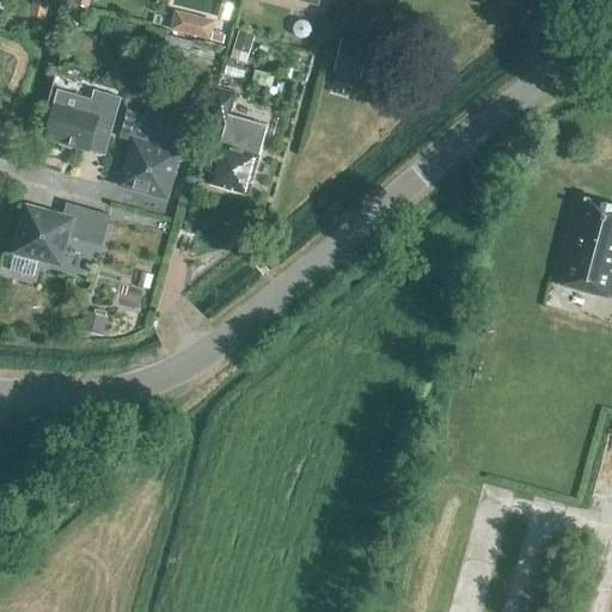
[(114,22),(109,40),(129,44),(134,26),(114,22)]
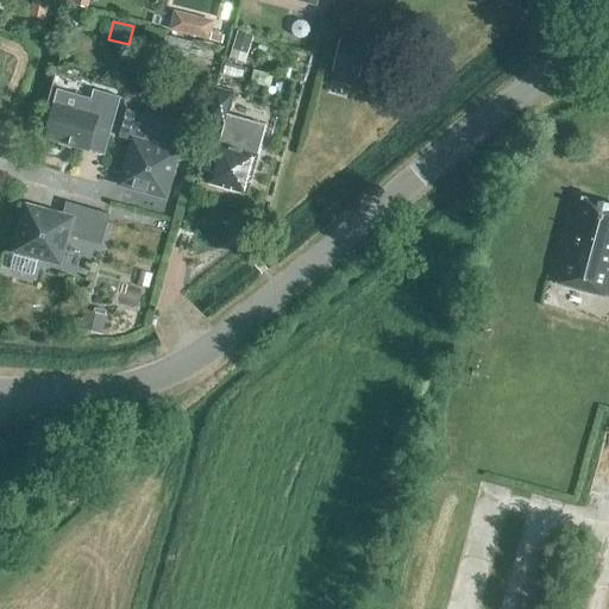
[(224,39),(212,37),(213,33),(199,31),(196,41),(223,46),(224,39)]
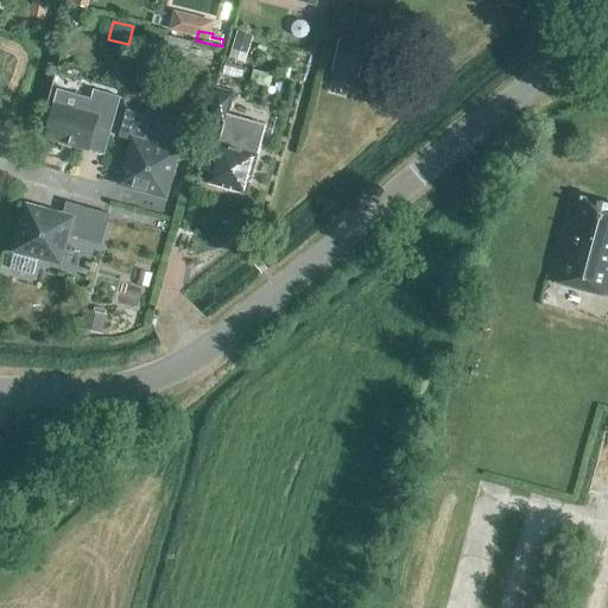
[(189,63),(194,45),(166,37),(162,55),(189,63)]
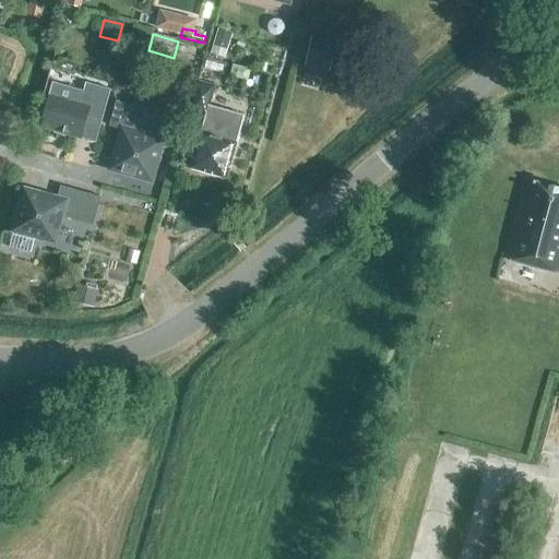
[(336,43),(311,37),(306,57),(331,62),(336,43)]
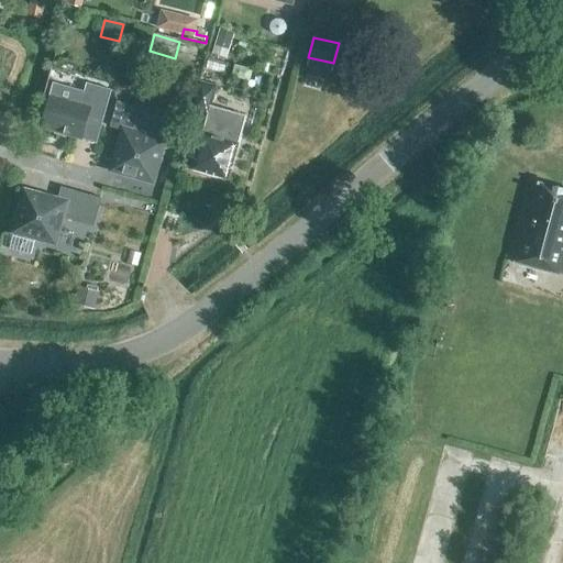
[(209,117),(217,87),(200,83),(191,111),(209,117)]
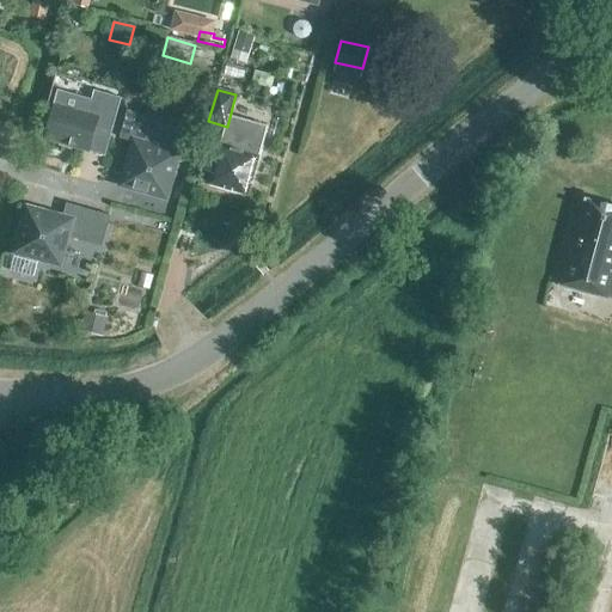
[(112,130),(121,98),(93,91),(87,115),(54,105),(44,140),(89,152),(96,127),(112,130)]
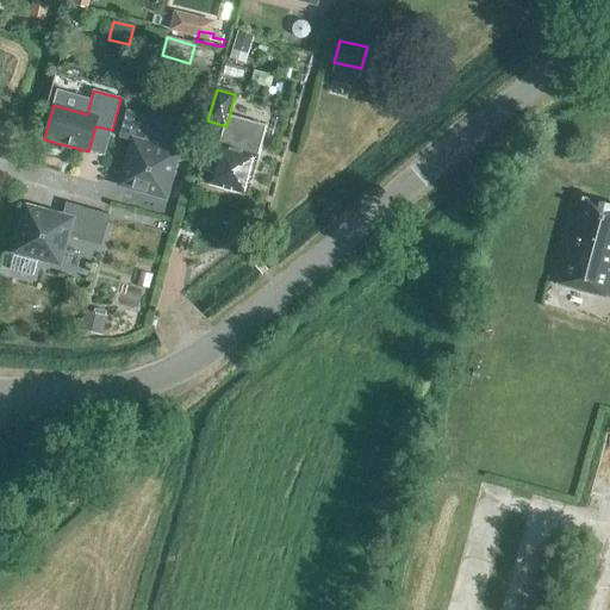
[(167,200),(174,179),(170,178),(178,153),(144,143),(151,117),(126,111),(119,138),(132,142),(120,185),(145,192),(145,194),(167,200)]
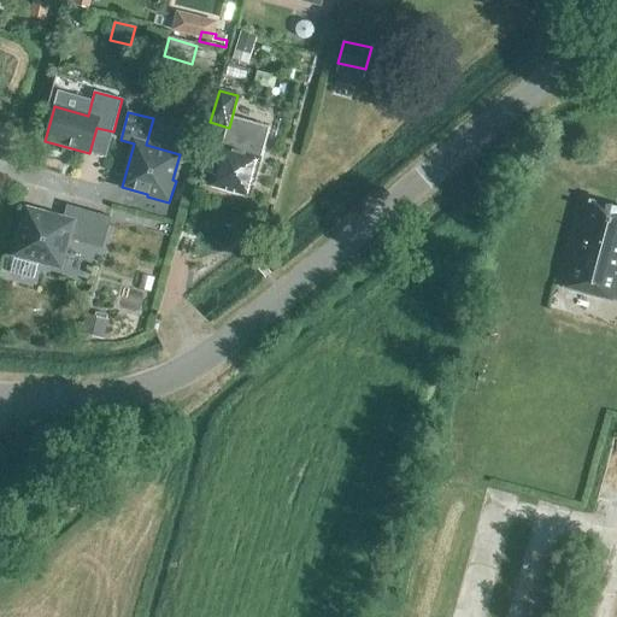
[(250,197),(260,158),(221,146),(210,186),(250,197)]
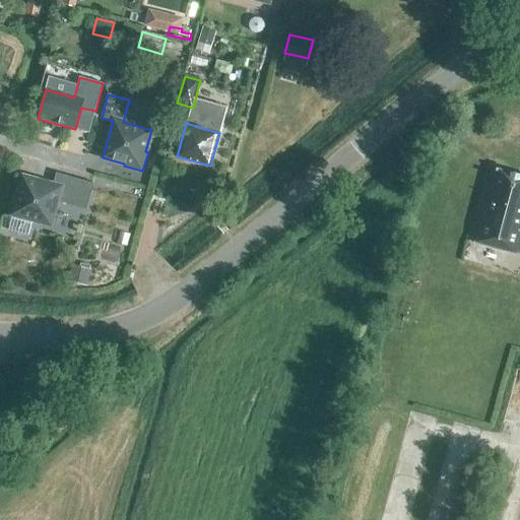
[(519,175),(496,170),(492,187),(486,186),(471,243),(519,255),(519,175)]
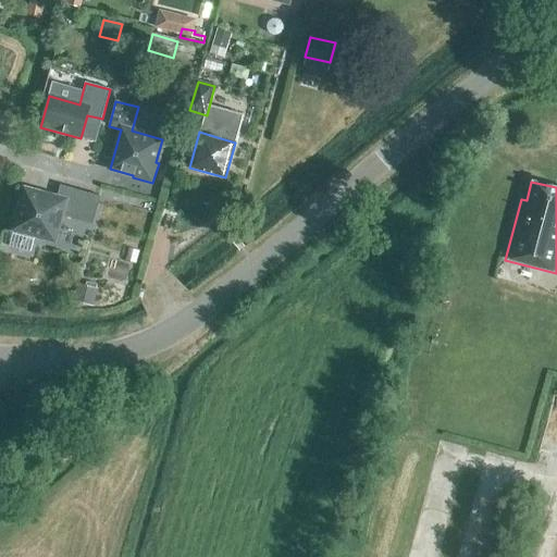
[(93,225),(100,197),(61,186),(57,198),(24,189),(13,230),(36,236),(35,238),(56,245),(61,224),(59,223),(61,215),(93,225)]
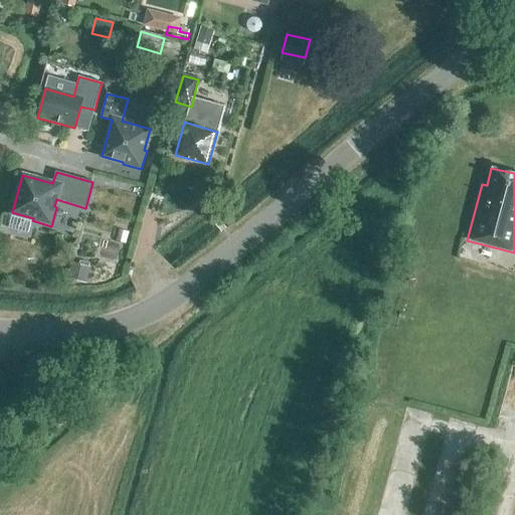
[(32,224),(11,218),(8,231),(28,236),(32,224)]
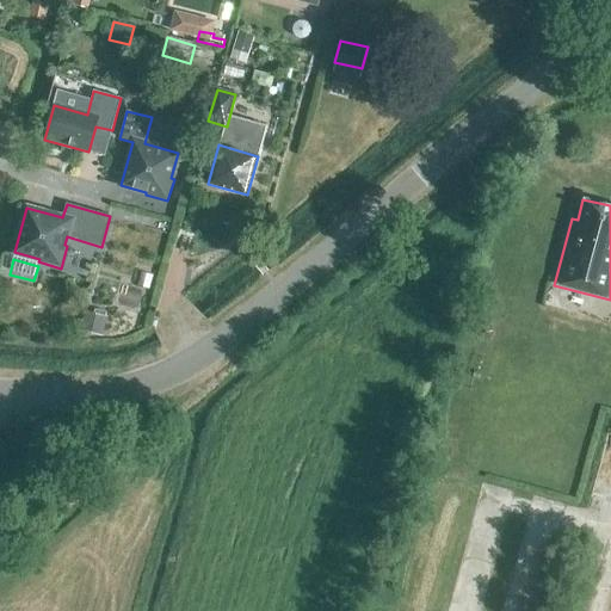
[(106,333),(110,316),(90,312),(86,328),(106,333)]
